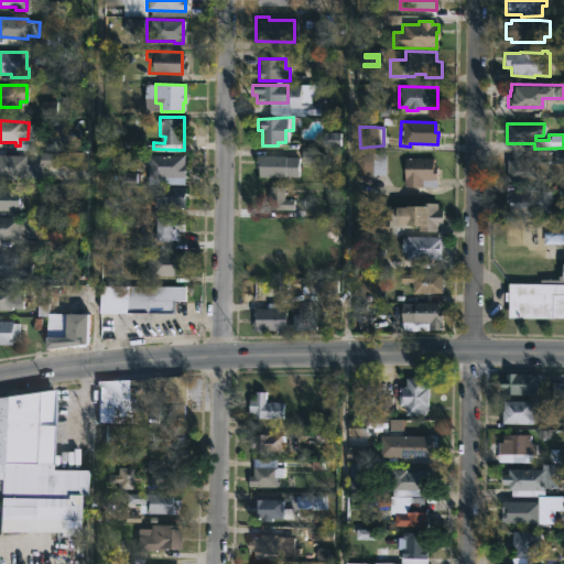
[(47,149),(47,151),(60,151),(60,165),(46,165),(46,169),(51,169),(51,179),(0,177),(0,154),(29,155),(29,163),(42,164),(42,154),(39,154),(39,149),(47,149)]
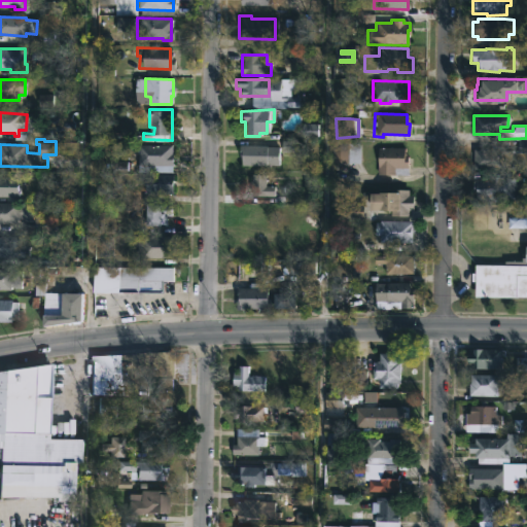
[(526,141),(526,154),(512,154),(512,157),(514,159),(514,165),(511,165),(511,172),(471,171),(471,149),(516,150),(516,144),(514,144),(514,141),(526,141)]
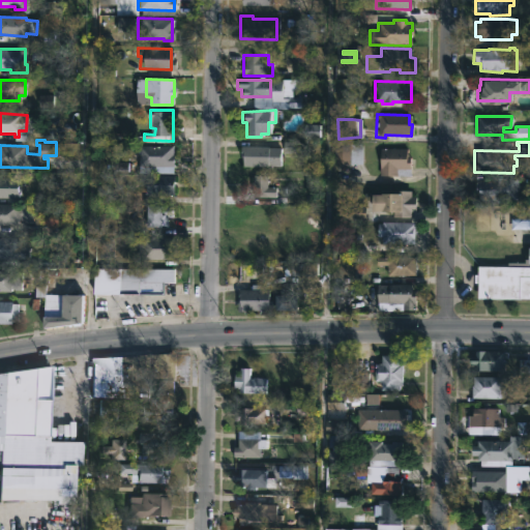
[(333,163),(330,163),(331,143),(360,143),(360,164),(333,163)]
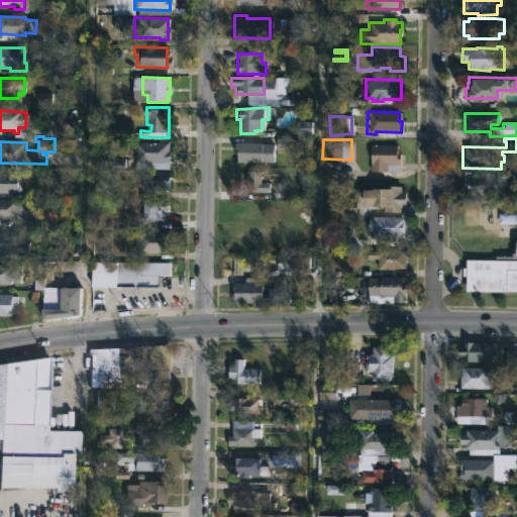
[(167,143),(168,163),(133,162),(135,142),(167,143)]
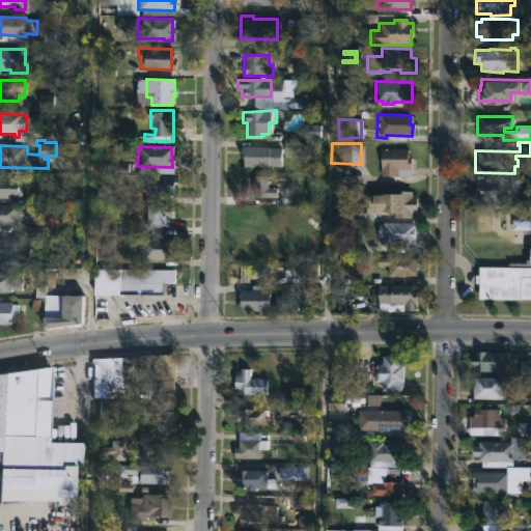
[(275,156),(275,158),(273,158),(272,165),(267,165),(267,168),(241,167),(240,146),(268,147),(268,149),(273,149),(273,156),(275,156)]
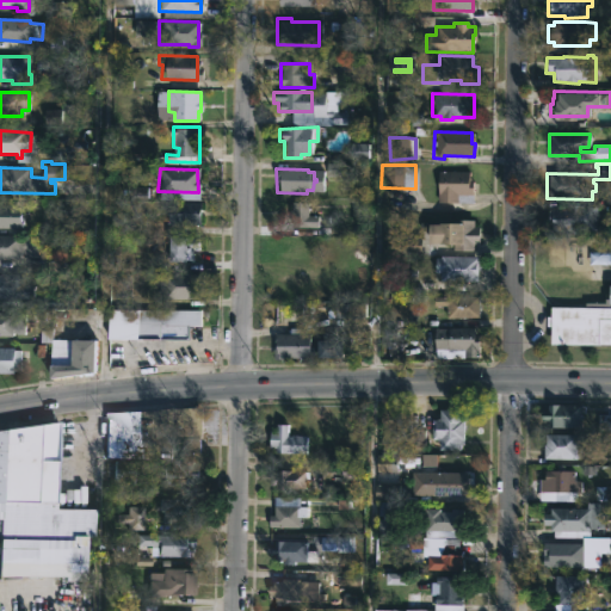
[(468,172),(468,180),(471,180),(470,196),(456,196),(456,203),(437,203),(437,171),(468,172)]
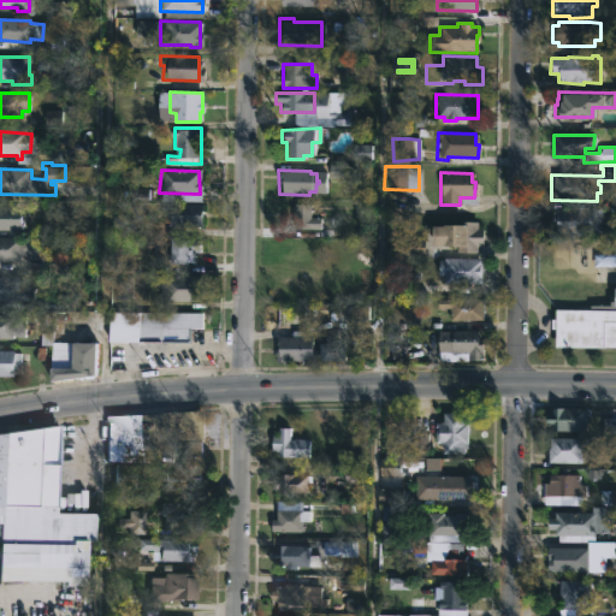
[(18,231),(0,231),(0,207),(12,207),(12,202),(25,203),(25,217),(18,217),(18,231)]
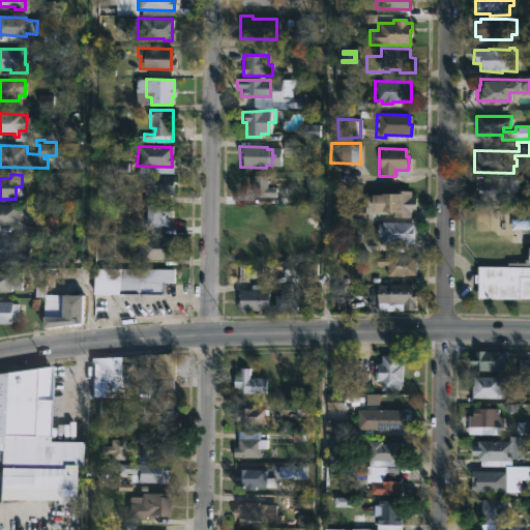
[(172,196),(145,196),(145,175),(172,175),(172,196)]
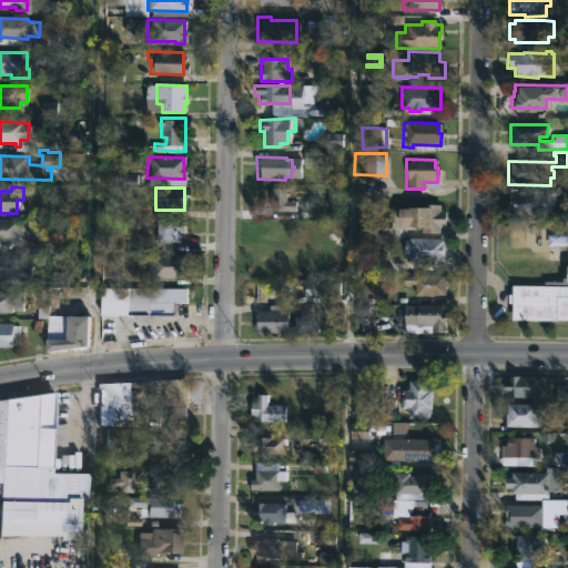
[(284,192),(284,200),(293,200),(293,211),(269,211),(269,188),(284,188),(284,192)]
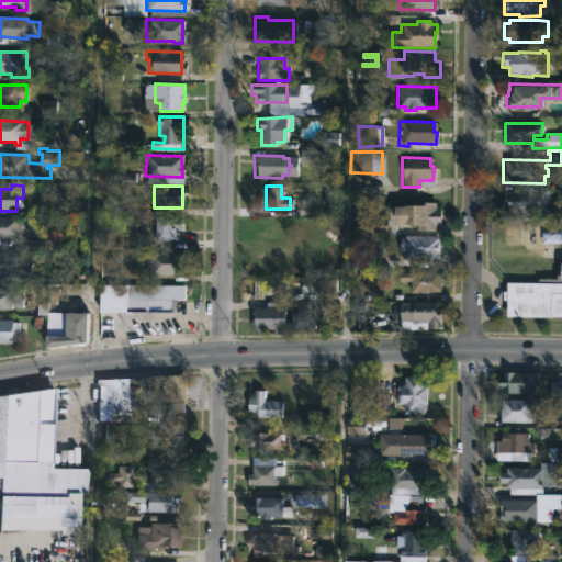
[(534,189),(547,190),(547,191),(548,191),(547,213),(537,213),(537,216),(525,216),(525,213),(503,213),(503,193),(507,193),(507,191),(534,189)]
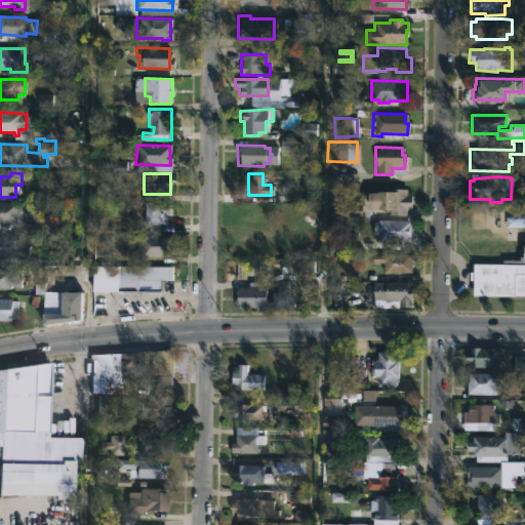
[(406,190),(406,195),(410,195),(410,210),(406,210),(406,218),(388,218),(388,211),(375,211),(375,193),(388,193),(388,190),(406,190)]
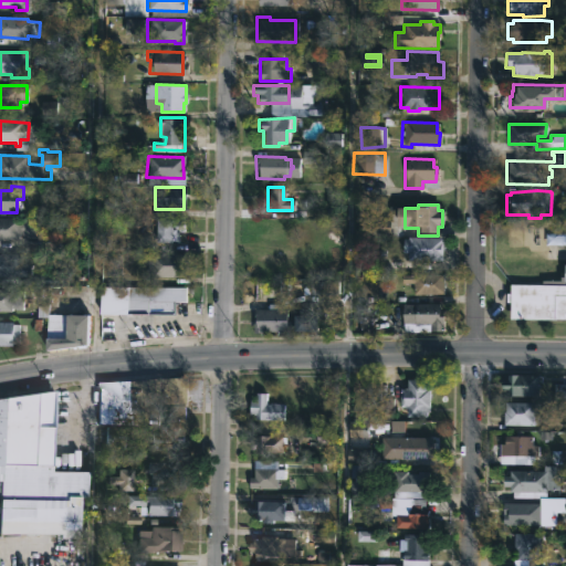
[(43,219),(43,234),(17,236),(17,241),(0,240),(0,218),(23,220),(23,219),(43,219)]
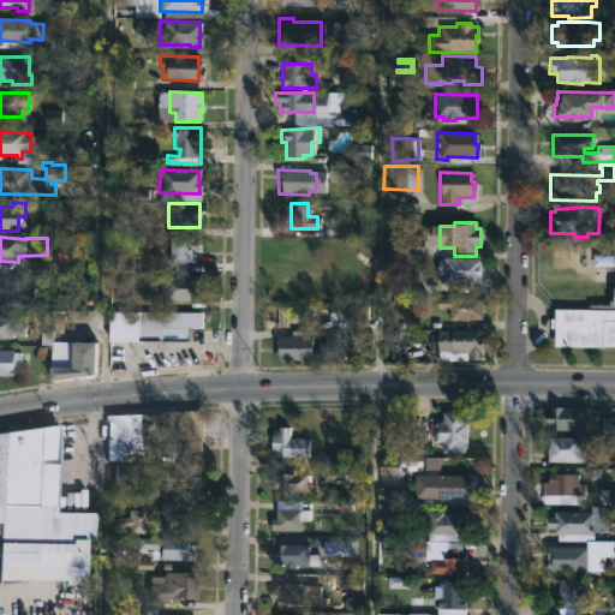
[(416,237),(423,238),(423,256),(393,256),(393,237),(416,237)]
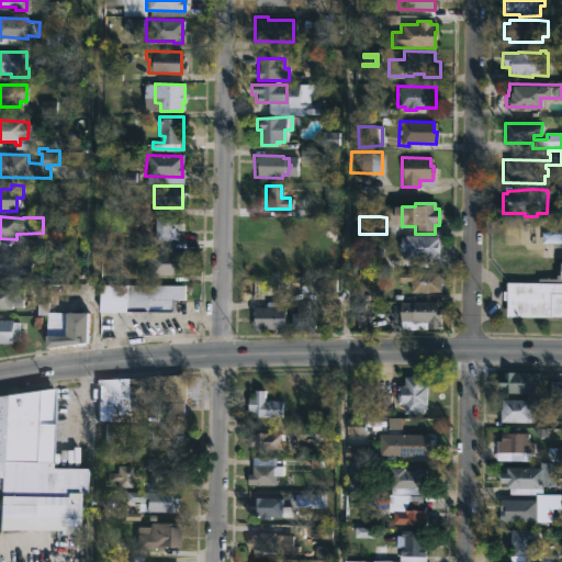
[(179,229),(181,231),(181,239),(173,239),(173,240),(158,240),(158,232),(155,232),(155,221),(158,221),(158,217),(187,217),(187,228),(179,229)]
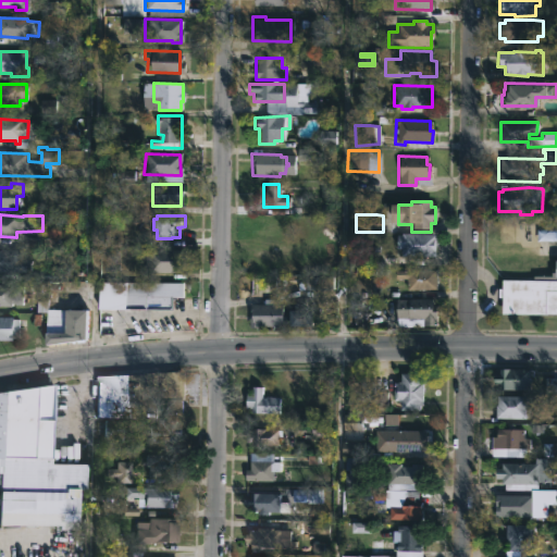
[(435,234),(434,257),(400,257),(400,249),(395,249),(396,235),(400,235),(400,233),(435,234)]
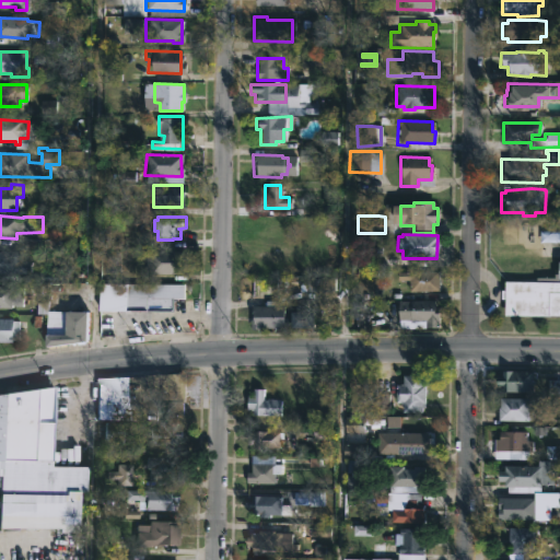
[(0,252),(19,251),(19,253),(26,253),(26,261),(30,261),(30,275),(56,275),(56,281),(14,281),(14,276),(0,275),(0,252)]
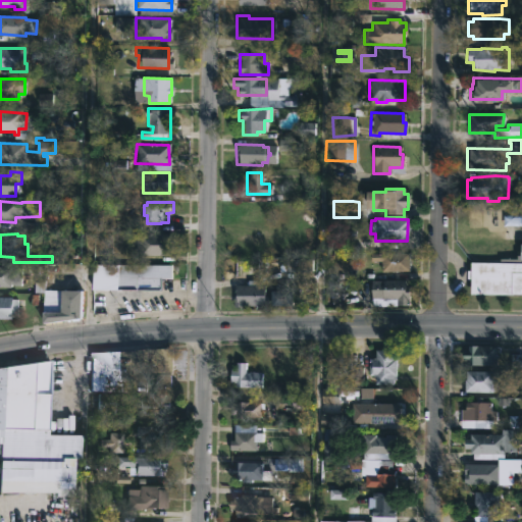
[(170,235),(169,256),(134,254),(135,236),(140,236),(140,235),(170,235)]
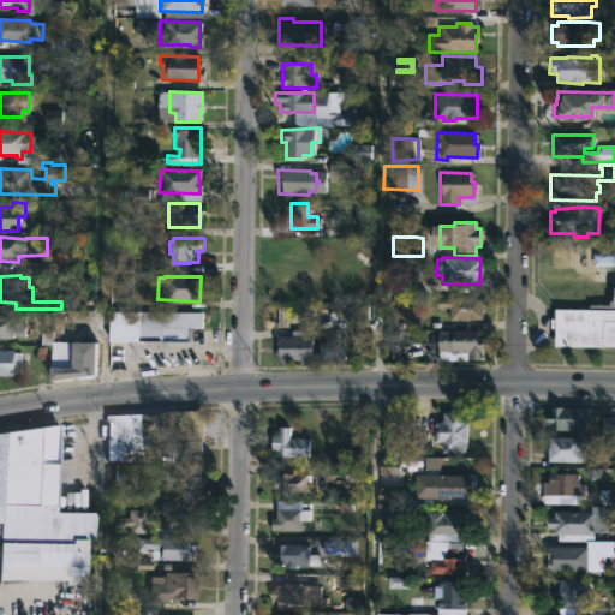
[(614,304),(613,304),(613,308),(614,308),(614,345),(553,345),(553,327),(549,327),(549,317),(553,317),(553,308),(587,308),(587,303),(607,304),(607,299),(610,299),(611,285),(614,285),(614,304)]
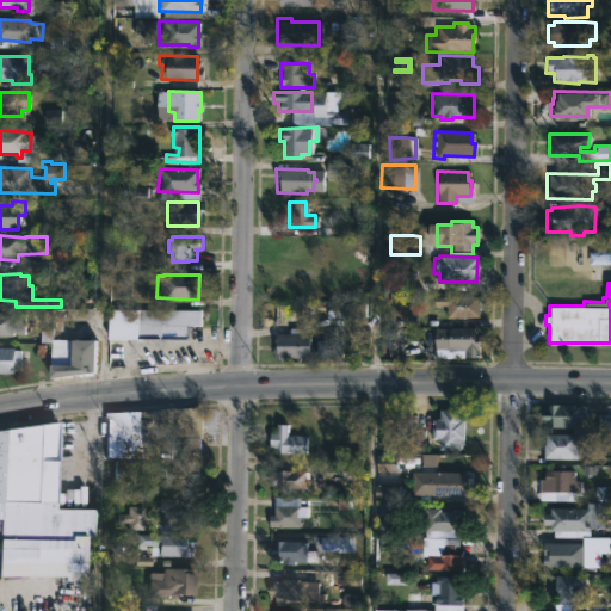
[(476,304),(477,318),(438,319),(438,310),(444,310),(444,307),(431,307),(431,297),(476,297),(476,304)]
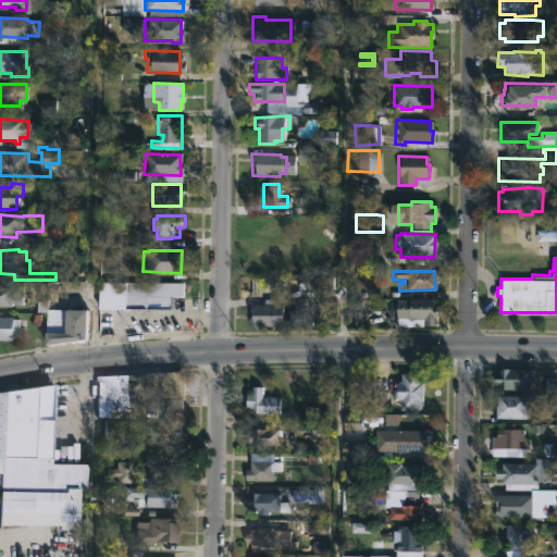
[(172,309),(98,308),(99,282),(182,283),(182,297),(173,297),(172,309)]
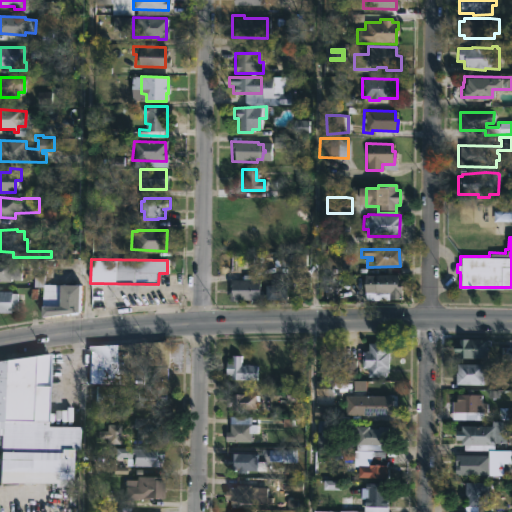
[(18,281),(0,280),(0,260),(19,260),(18,281)]
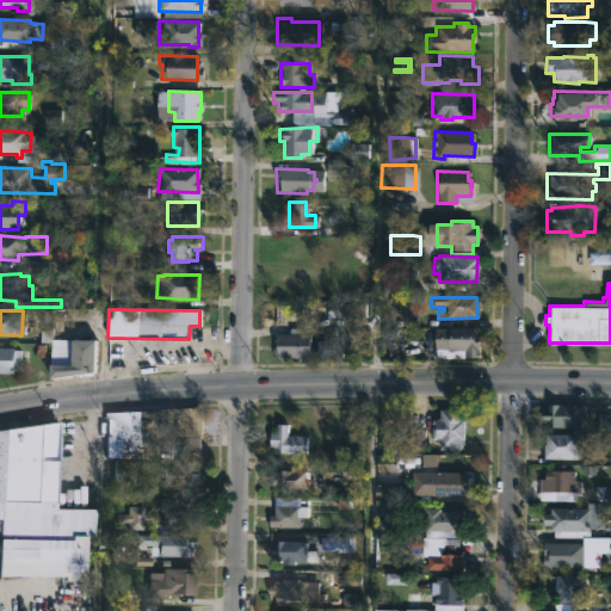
[(69,337),(96,337),(94,369),(50,375),(50,362),(54,362),(55,341),(42,340),(42,327),(54,328),(53,337),(69,337)]
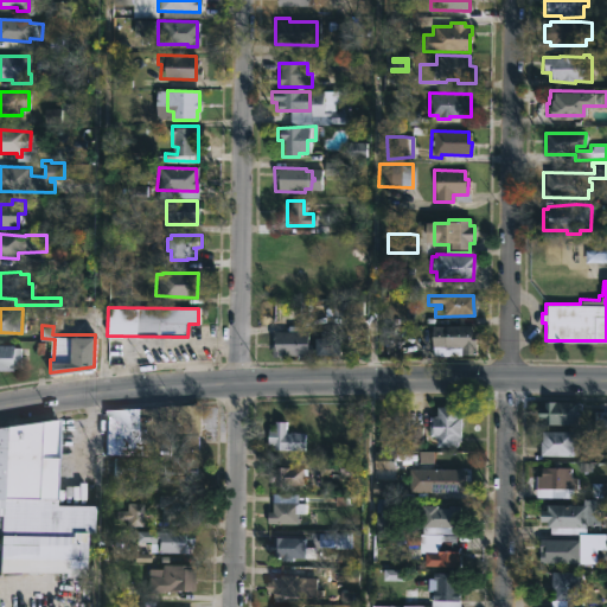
[(301,325),(301,331),(307,331),(307,355),(272,355),(272,331),(286,331),(286,325),(301,325)]
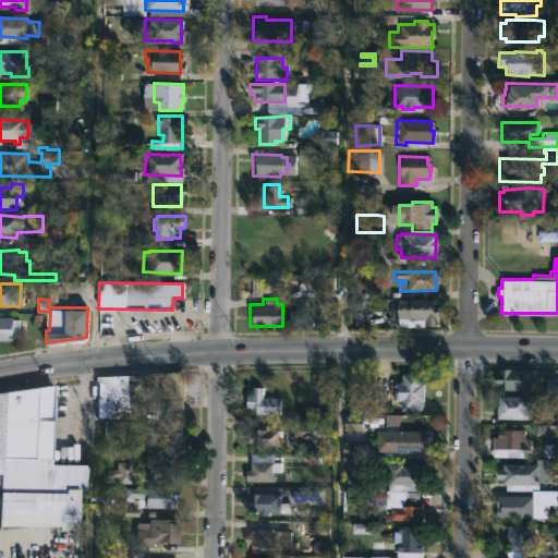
[(432,300),(432,305),(436,305),(436,327),(397,327),(397,300),(432,300)]
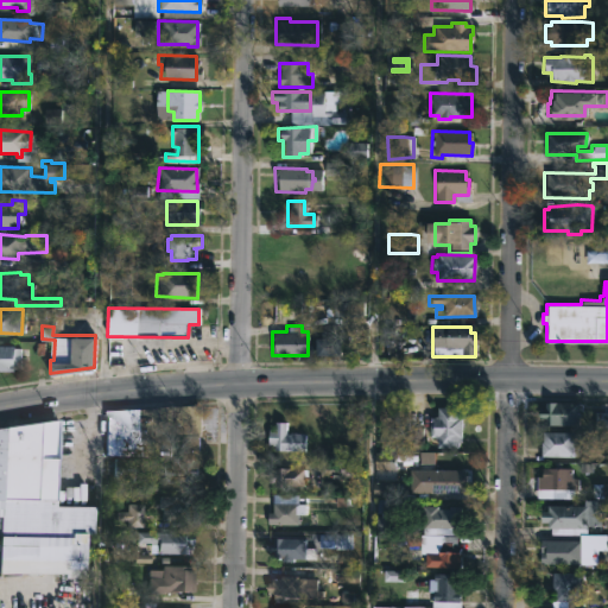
[(0,344),(12,344),(12,347),(18,347),(18,368),(11,368),(11,369),(0,369),(0,344)]
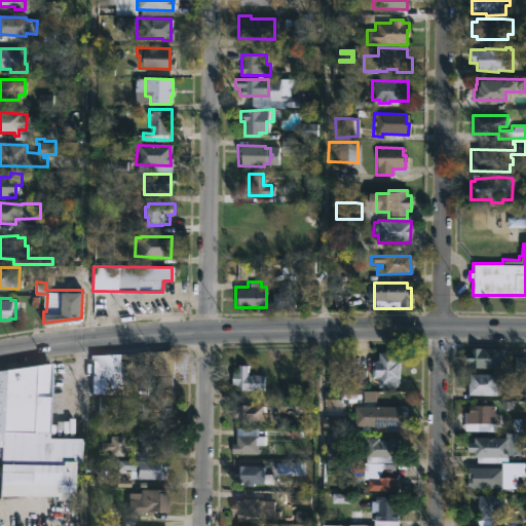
[(499,347),(499,368),(471,367),(471,362),(464,361),(464,352),(470,352),(470,347),(499,347)]
